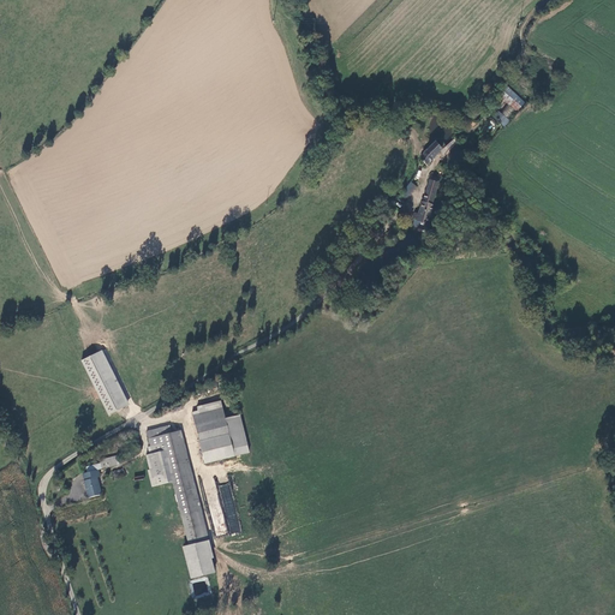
[(517,112),(525,102),(507,85),(499,95),(508,105),(502,112),(508,118),(514,109),(517,112)]
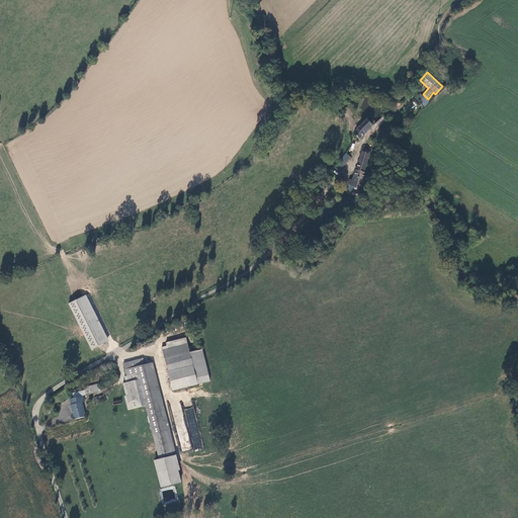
[(414,97),(425,106),(430,101),(418,92),(414,97)]
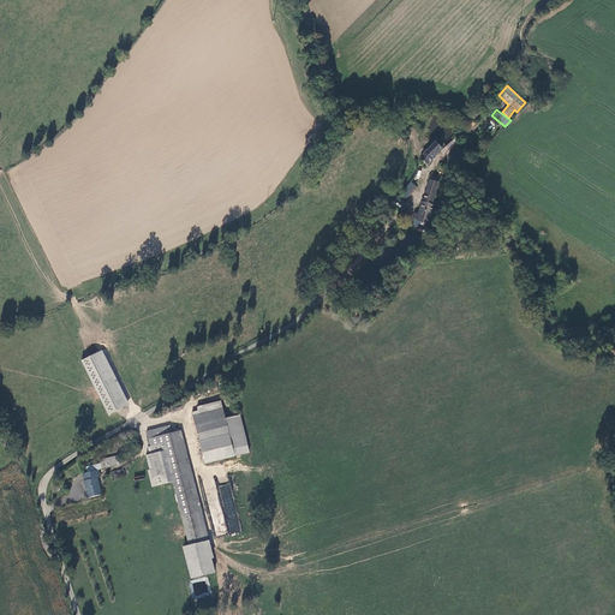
[(434,156),(442,149),(437,143),(436,142),(425,150),(421,159),(422,161),(428,166),(434,156)]
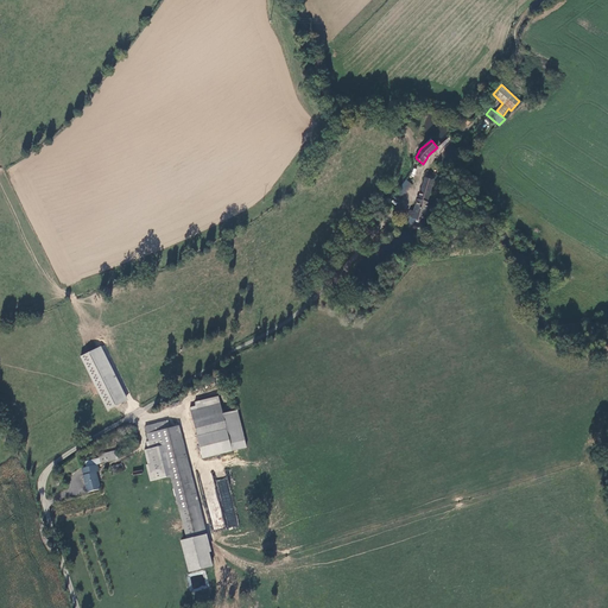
[(410,217),(407,223),(422,228),(429,203),(426,202),(435,176),(426,172),(415,211),(410,209),(407,217),(410,217)]
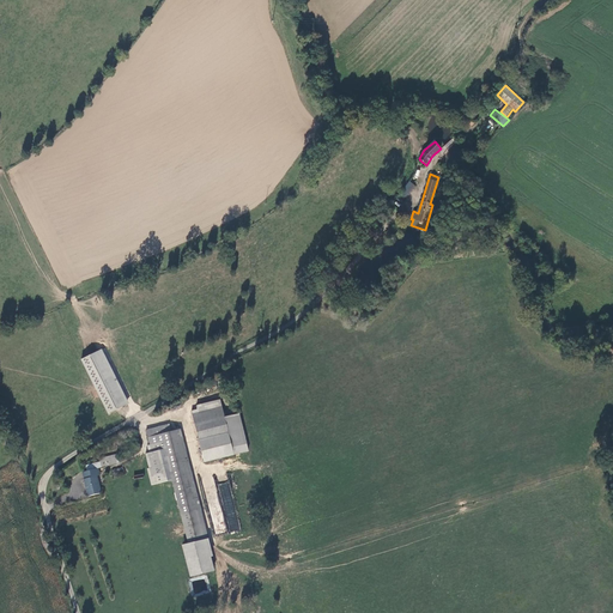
[(410,182),(399,194),(404,199),(416,187),(410,182)]
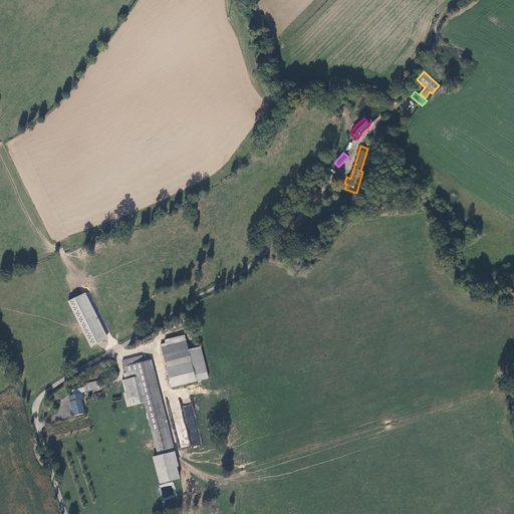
[(82,295),(68,302),(90,347),(104,340),(82,295)]
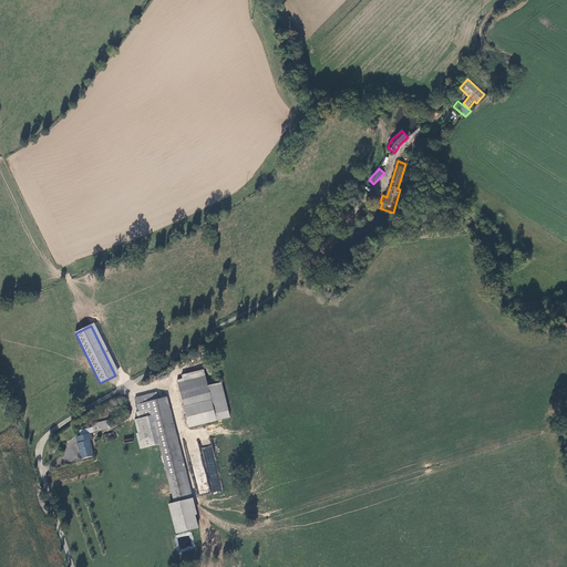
[(189,429),(216,421),(204,371),(183,375),(184,379),(177,381),(189,429)]
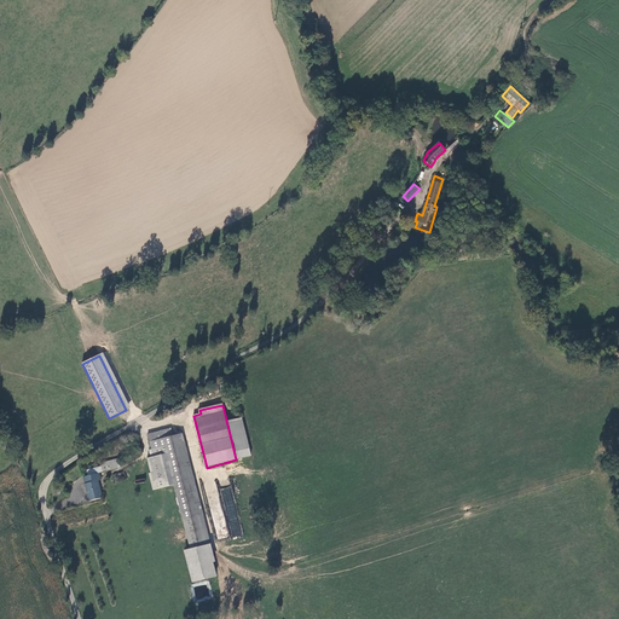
[(241,420),(226,423),(236,460),(250,456),(241,420)]
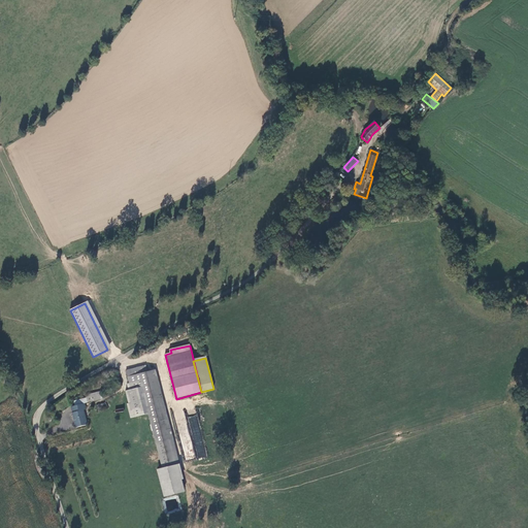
[(132,418),(147,414),(162,469),(176,465),(152,371),(147,372),(145,366),(126,371),(131,391),(125,392),(132,418)]
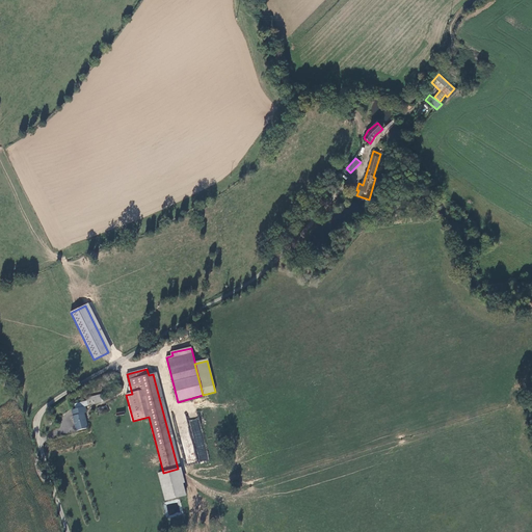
[(99,394),(86,398),(87,400),(88,405),(101,401),(99,394)]
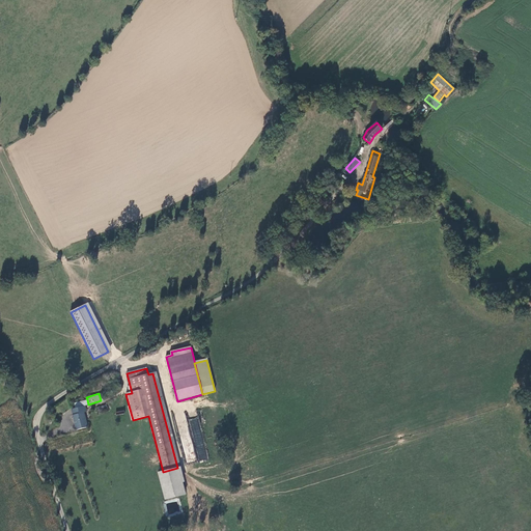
[(84,406),(88,404),(87,399),(75,402),(76,408),(84,406)]
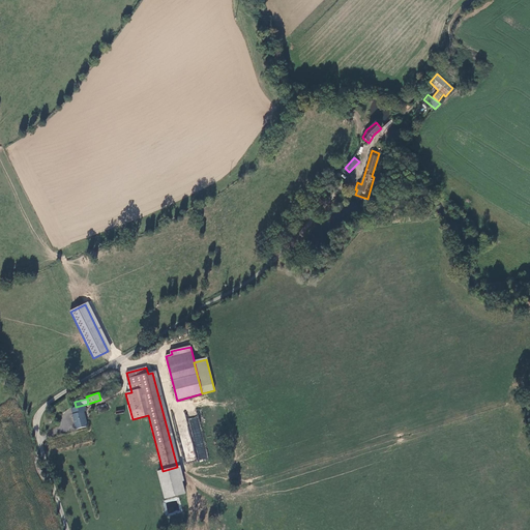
[(77,430),(87,427),(84,412),(86,411),(84,405),(76,407),(71,408),(74,415),(72,415),(77,430)]
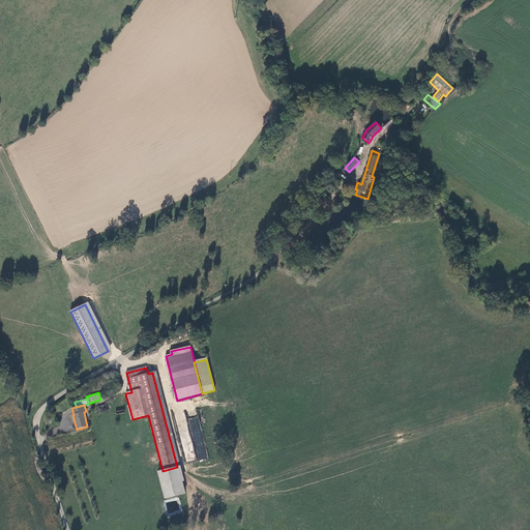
[(197,458),(192,428),(187,427),(185,415),(182,414),(181,436),(184,457),(192,458),(193,458),(197,458)]
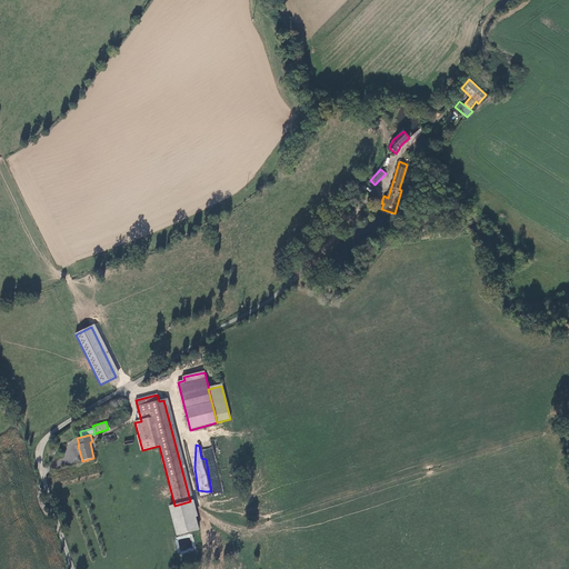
[(213,447),(202,449),(211,495),(221,492),(213,447)]
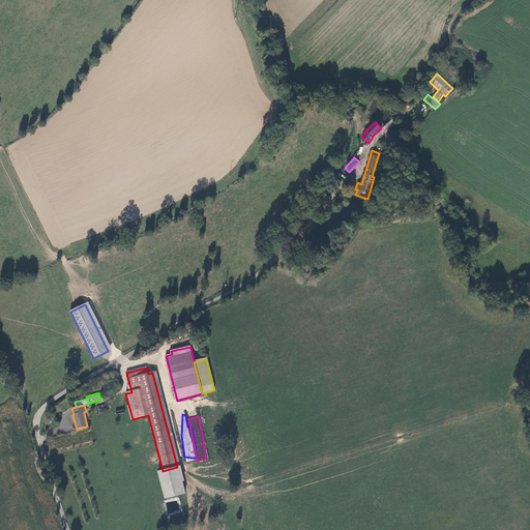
[(163,471),(157,472),(165,500),(185,494),(178,467),(177,467),(163,471)]
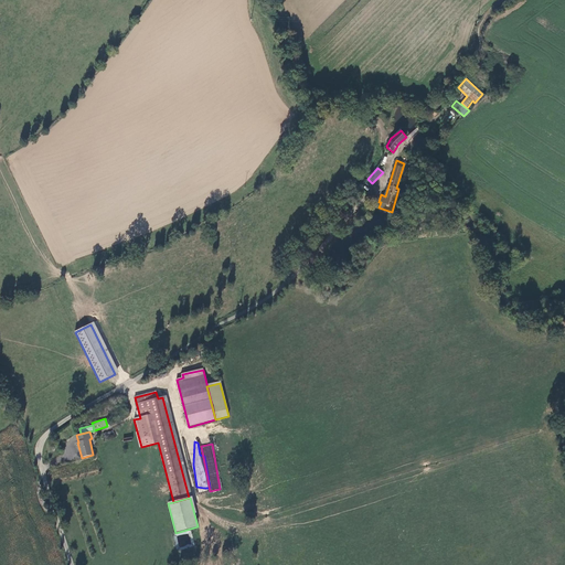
[(188,546),(188,556),(194,556),(194,537),(188,537),(188,535),(179,535),(179,541),(179,546),(188,546)]
